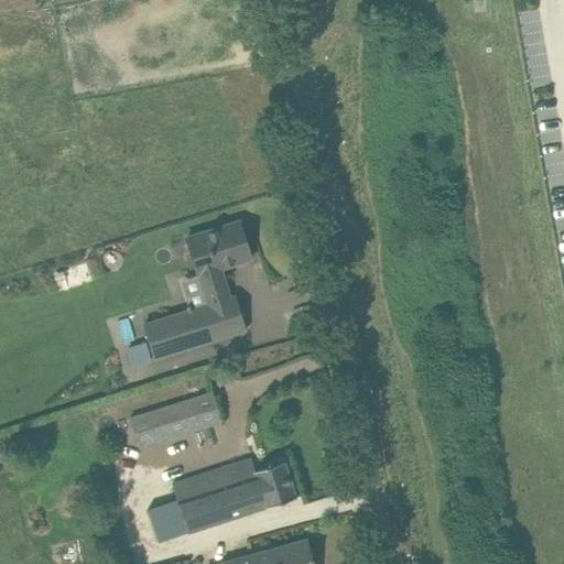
[(187,311),(144,325),(154,358),(245,329),(235,296),(230,299),(220,269),(251,259),(240,221),(186,238),(197,275),(198,275),(208,305),(192,310),(190,305),(186,306),(187,311)]
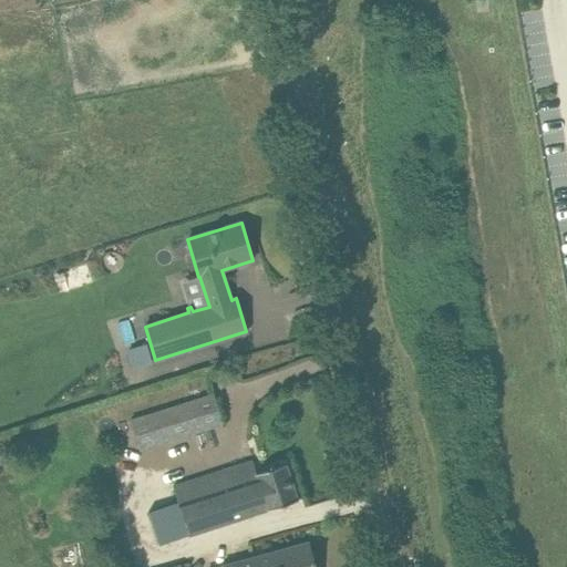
[(146,343),(126,349),(132,370),(152,364),(146,343)]
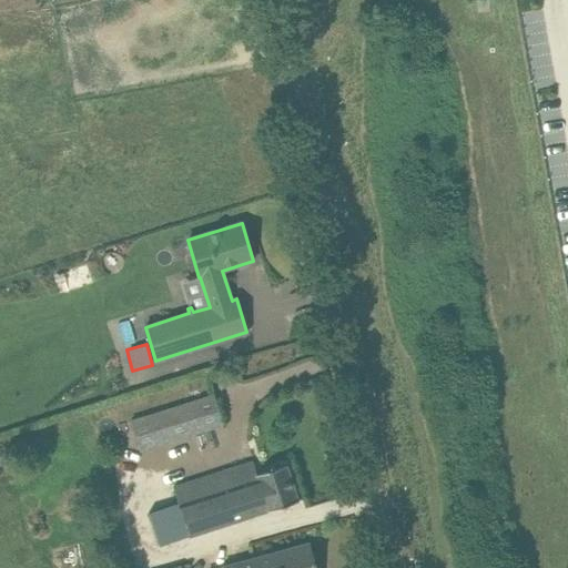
[(214,395),(130,423),(139,452),(224,424),(214,395)]
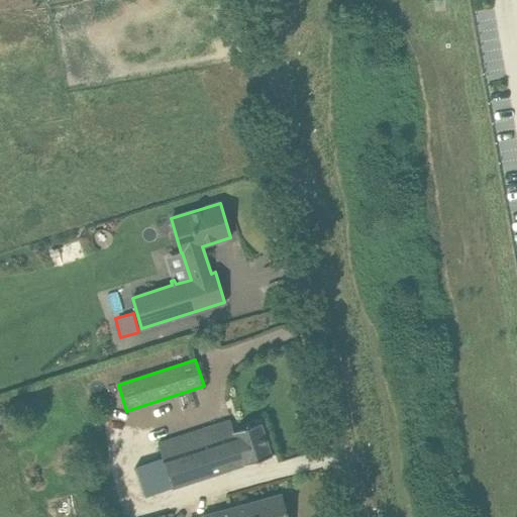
[(230,419),(158,442),(163,457),(172,487),(272,455),(261,423),(233,431),(230,419)]
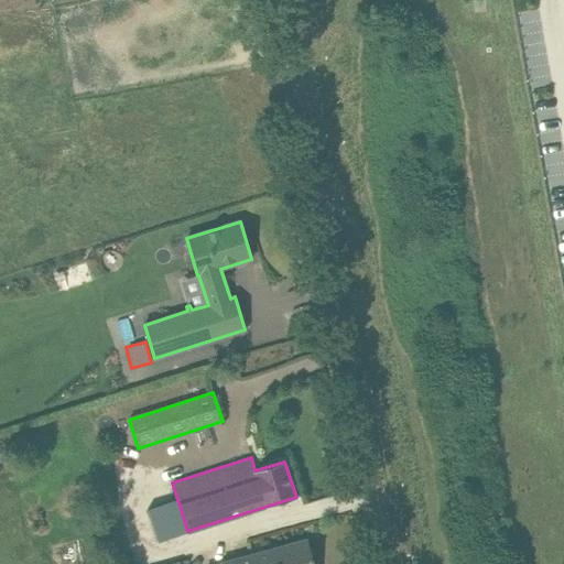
[(314,563),(307,539),(252,553),(255,563),(314,563)]
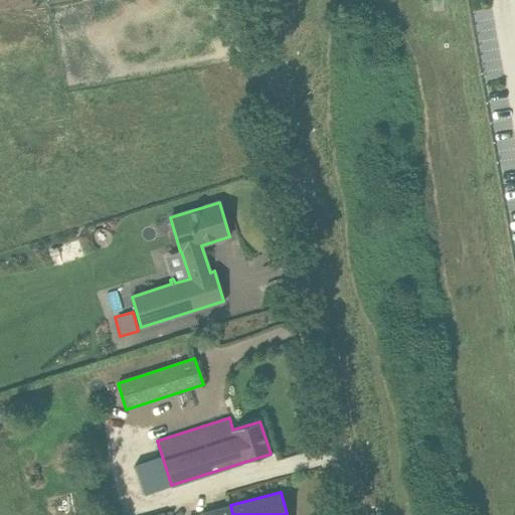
[(232,514),(230,505),(202,513),(202,514),(232,514)]
